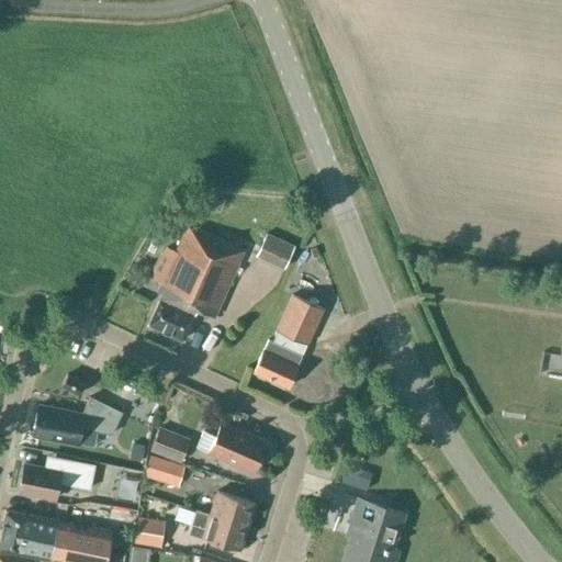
[(148,324),(182,339),(197,308),(214,317),(244,249),(187,224),(175,250),(167,247),(158,255),(153,267),(153,278),(161,282),(158,288),(163,290),(148,324)]
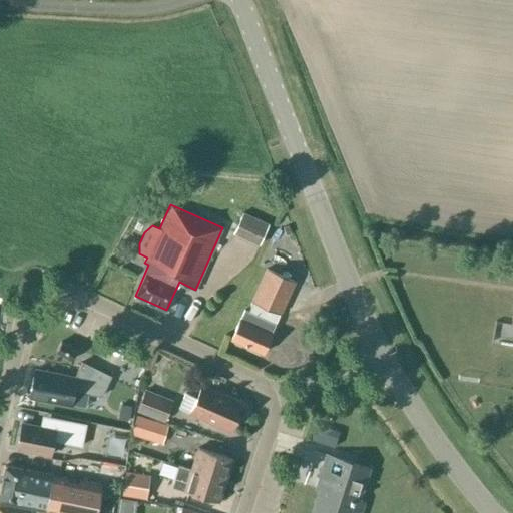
[(268,224),(241,212),(232,232),(259,244),(268,224)]
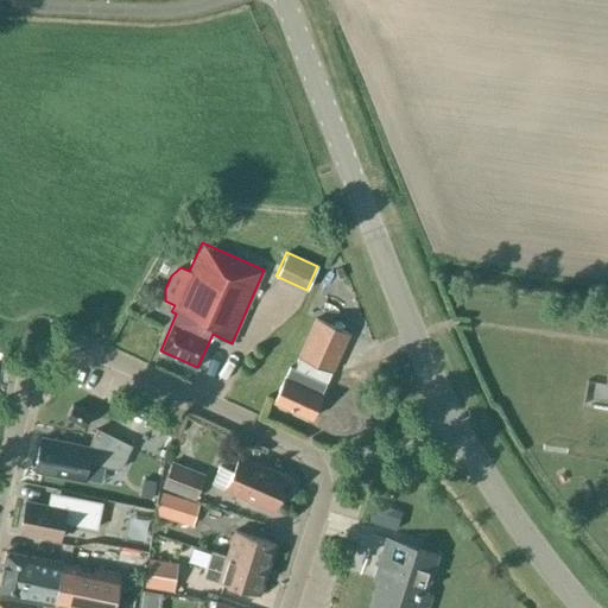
[(325,384),(315,379),(321,366),(330,369),(347,333),(315,317),(295,360),(296,360),(292,368),(290,367),(285,377),(273,401),(310,418),(322,393),(325,384)]
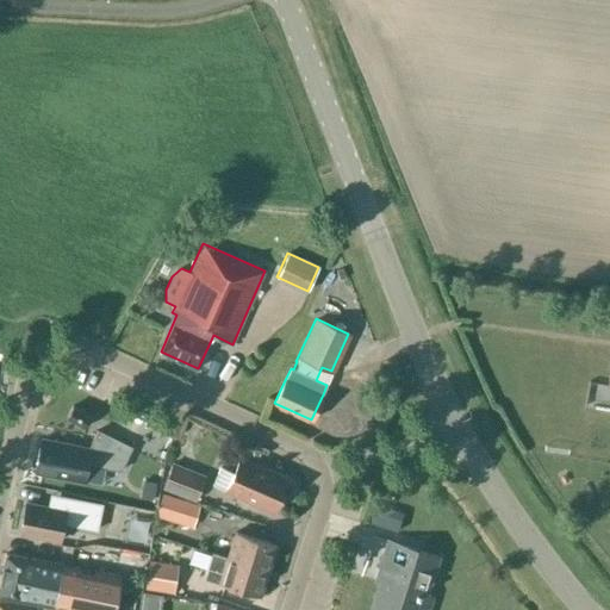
[(85,428),(91,416),(73,406),(66,417),(85,428)]
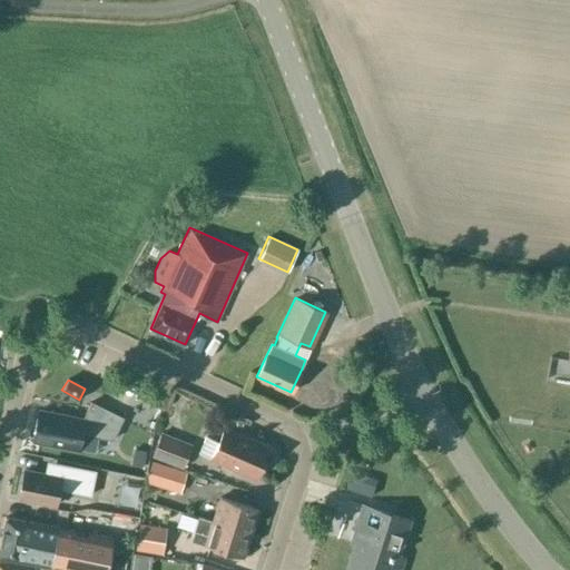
[(81,434),(112,440),(123,418),(91,402),(84,419),(39,410),(32,441),(78,450),(81,434)]
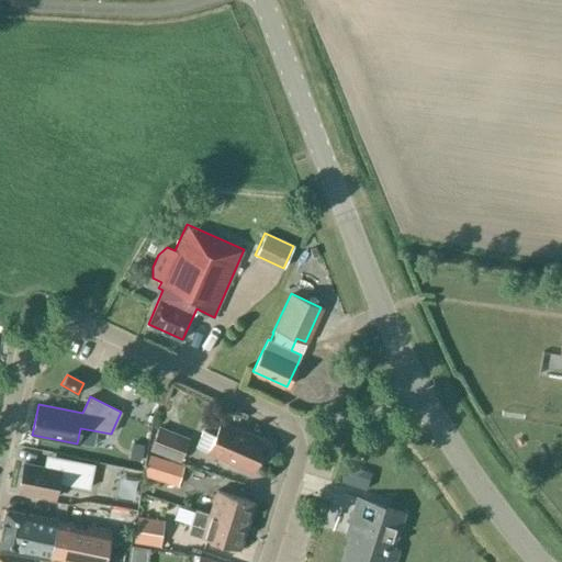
[(208,452),(251,471),(265,441),(221,423),(208,452)]
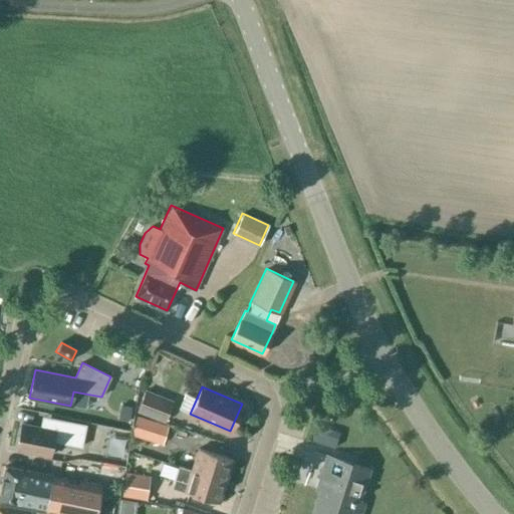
[(174,401),(145,390),(137,413),(165,424),(174,401)]
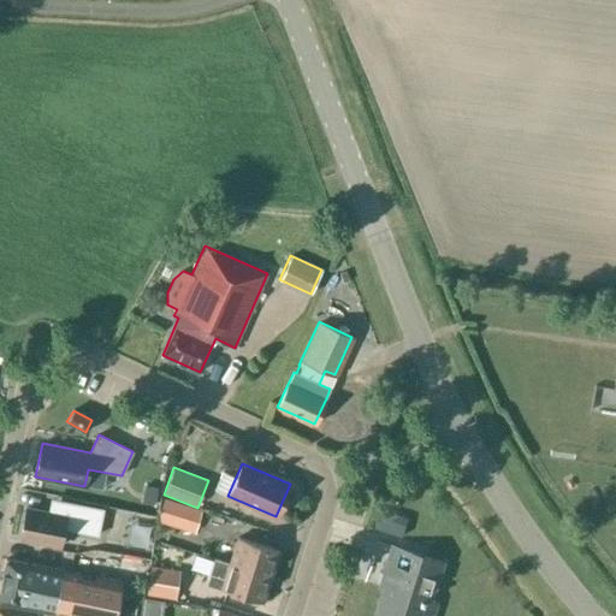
[(194,532),(201,510),(165,499),(159,521),(194,532)]
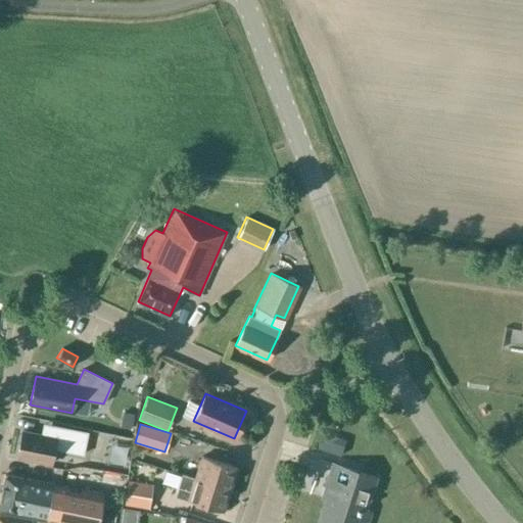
[(87,433),(62,428),(60,440),(84,445),(87,433)]
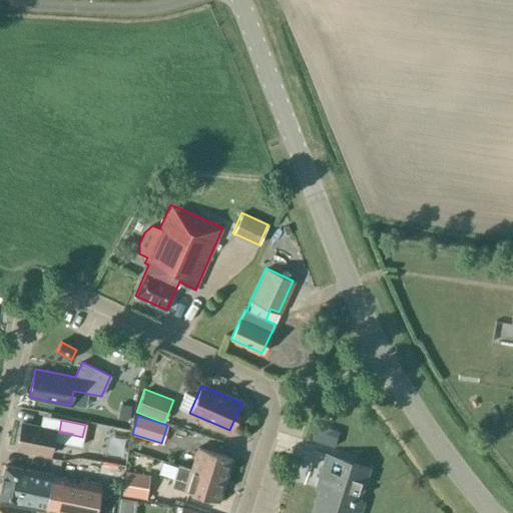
[(21,424),(15,453),(50,460),(56,431),(21,424)]
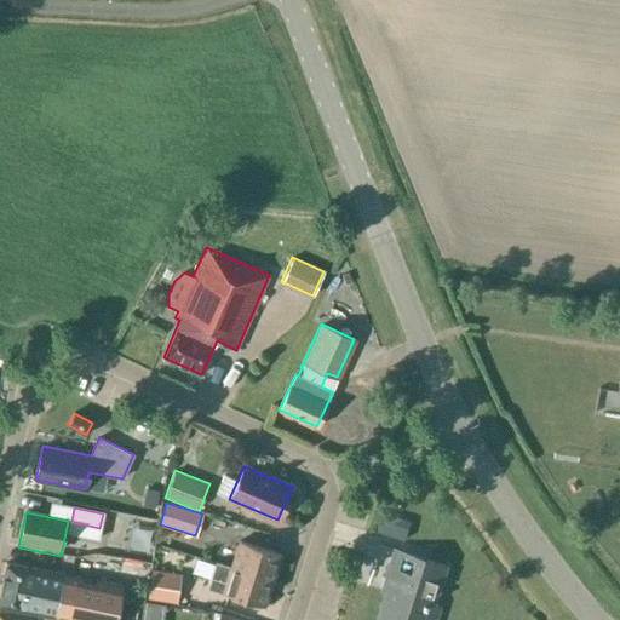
[(239,540),(231,567),(273,580),(281,554),(239,540)]
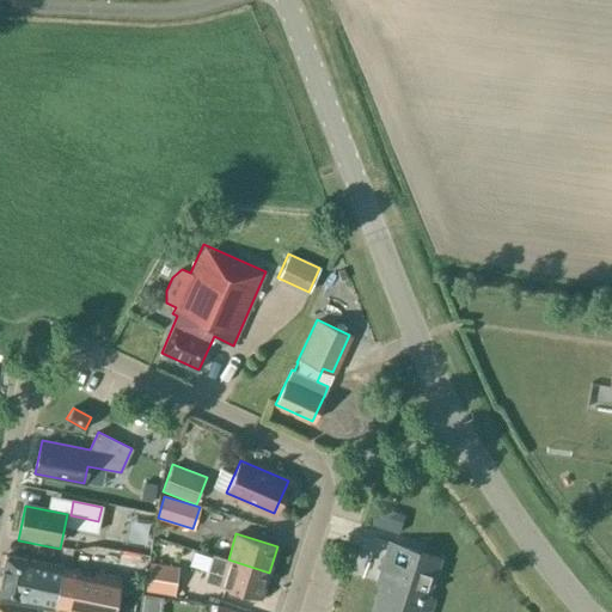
[(385,573),(372,611),(428,611),(433,599),(427,598),(439,558),(390,543),(380,571),(385,573)]
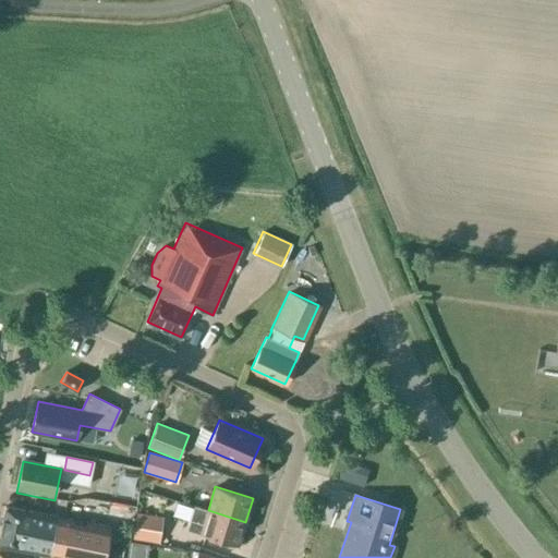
[(104,513),(124,513),(124,500),(104,500),(104,513)]
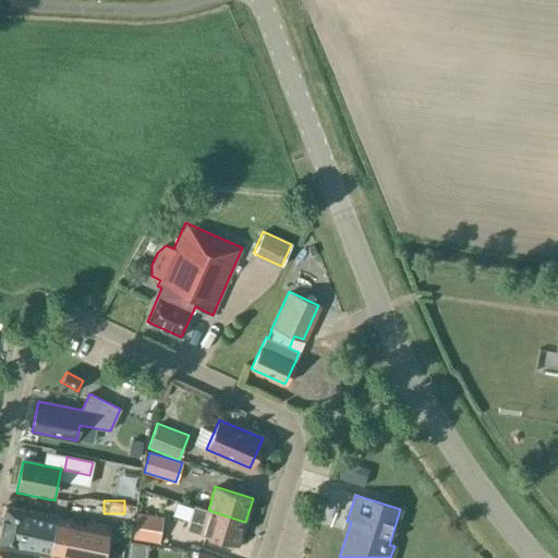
[(465,504),(453,511),(461,524),(473,518),(465,504)]
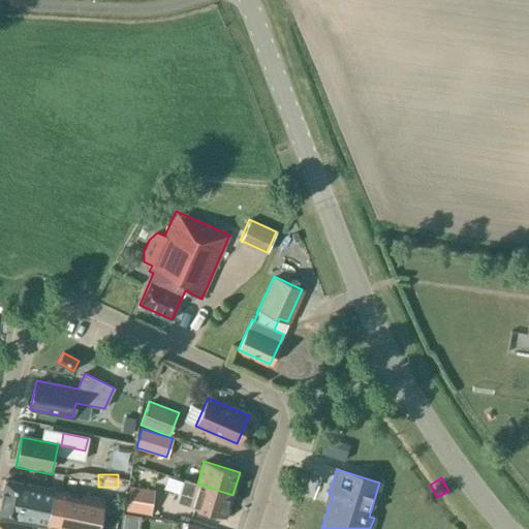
[(184,479),(180,493),(178,502),(225,517),(232,495),(197,484),(184,479)]
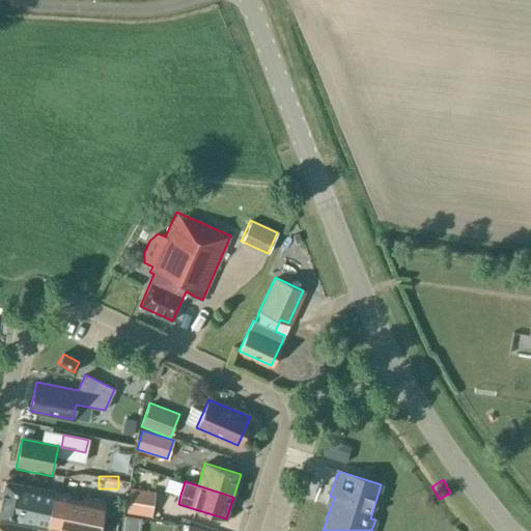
[(98,530),(104,501),(82,497),(82,499),(70,496),(71,495),(4,482),(0,503),(0,519),(46,529),(45,530),(98,530)]
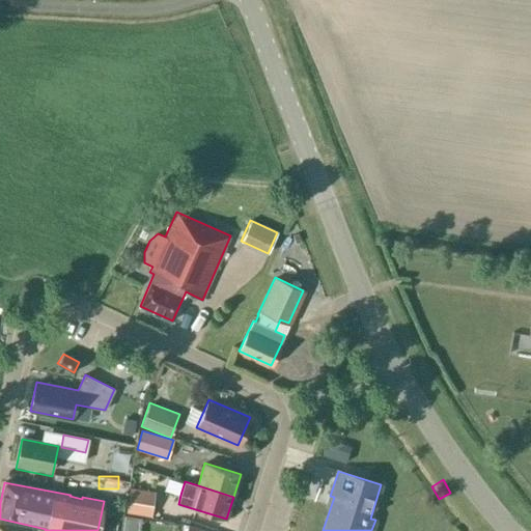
[(155,493),(130,488),(126,512),(151,516),(155,493)]
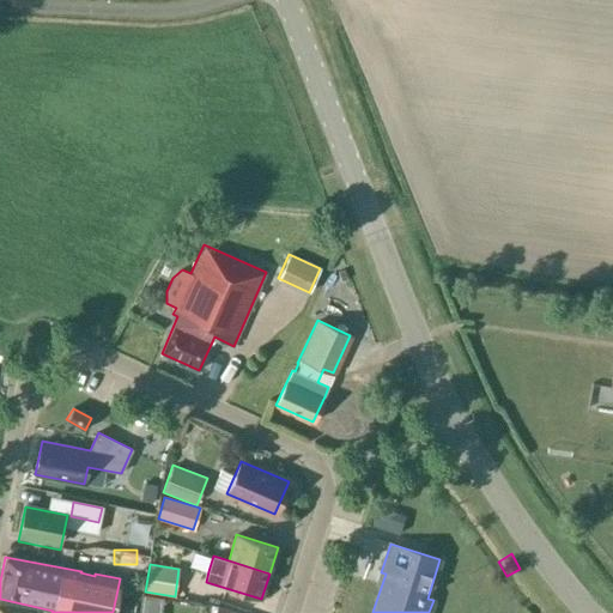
[(141,612),(153,612),(157,604),(146,600),(141,612)]
